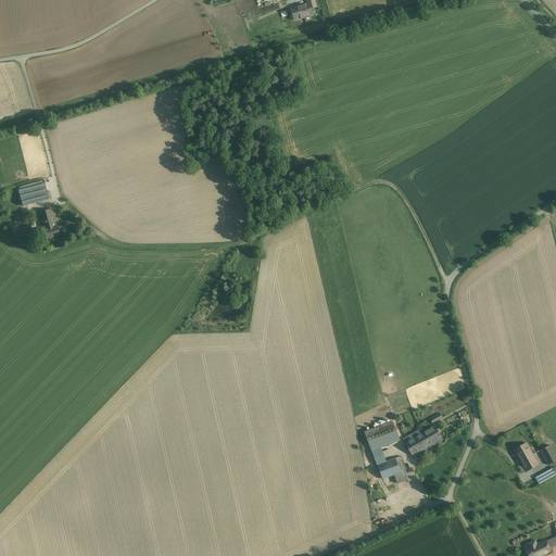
[(308,4),(291,9),(294,20),(313,15),(311,9),(310,3),(308,4)]
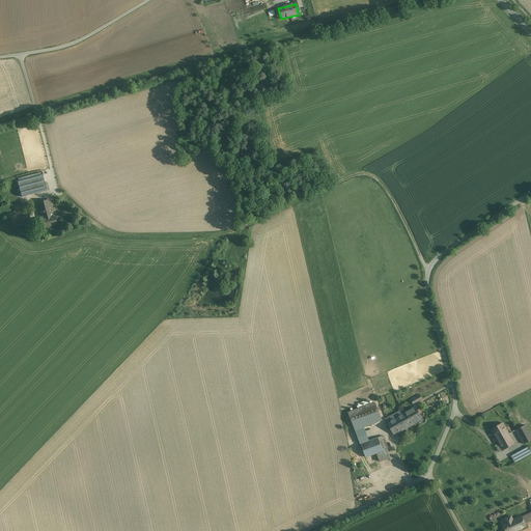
[(43,175),(22,180),(26,196),(47,190),(43,175)]
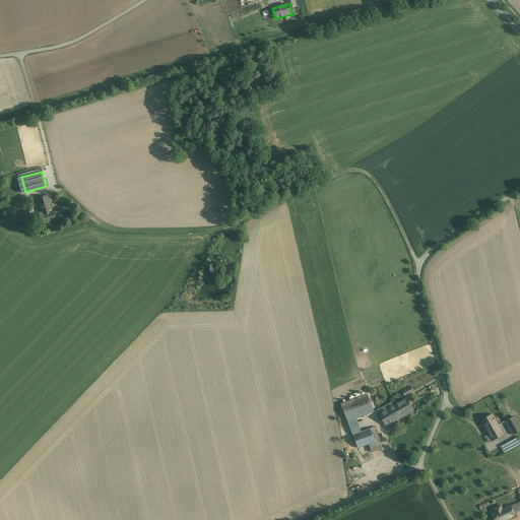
[(41,215),(53,212),(48,193),(36,196),(41,215)]
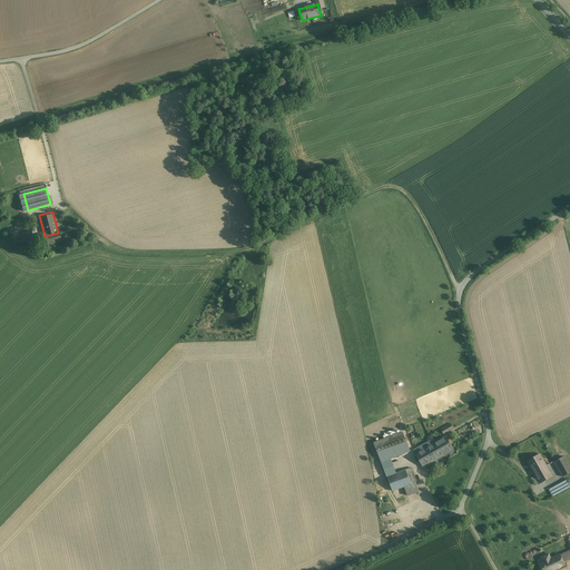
[(30,232),(21,232),(21,243),(30,242),(30,232)]
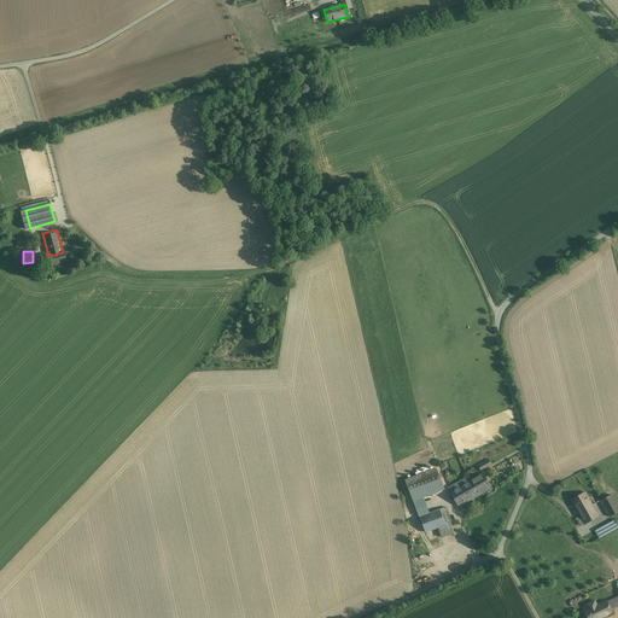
[(48,256),(47,256),(50,266),(54,264),(54,266),(60,264),(60,263),(66,261),(64,252),(63,252),(48,256)]
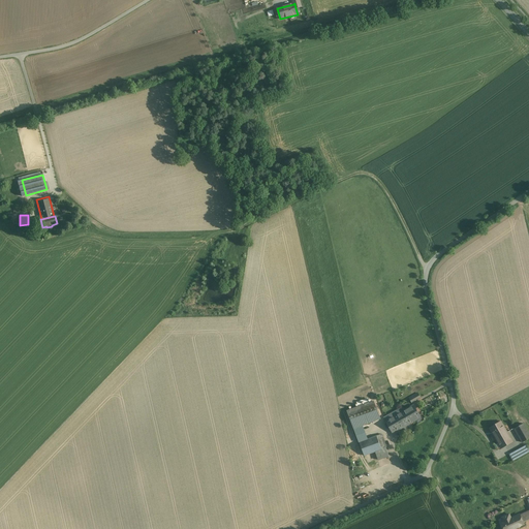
[(409,397),(411,402),(422,398),(419,393),(409,397)]
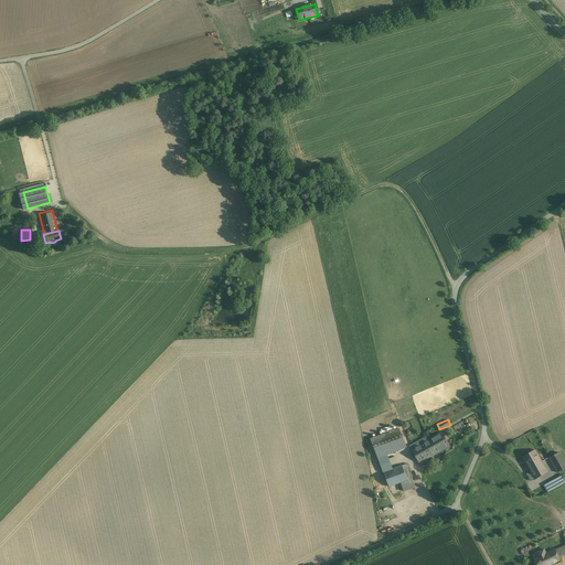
[(400,430),(371,440),(390,487),(413,478),(407,464),(393,469),(387,455),(406,447),(400,430)]
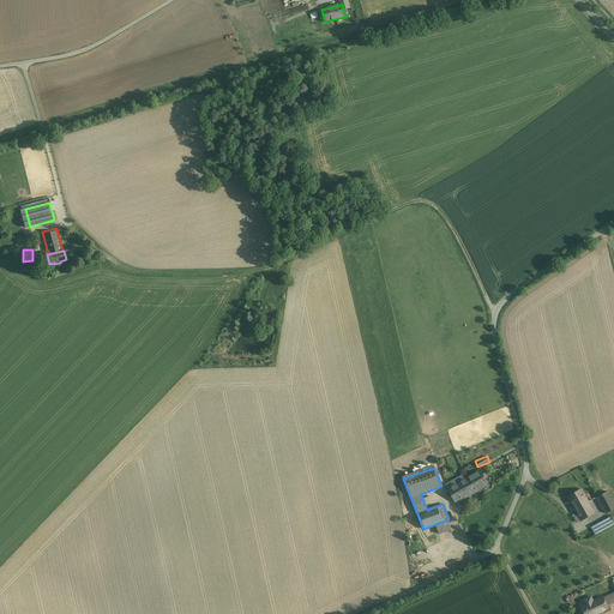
[(467,479),(449,488),(456,503),(488,485),(480,471),(467,479)]
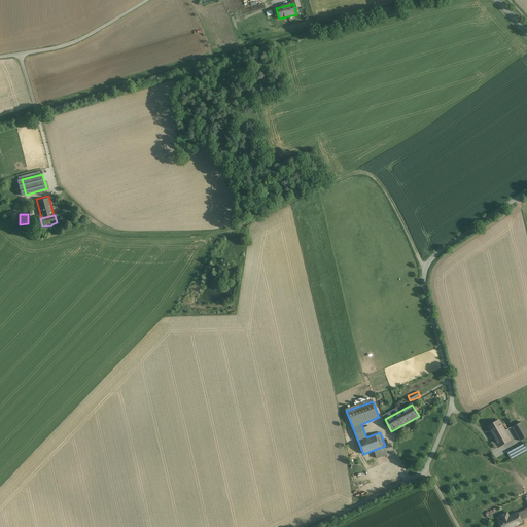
[(385,419),(400,411),(398,408),(383,416),(385,419)]
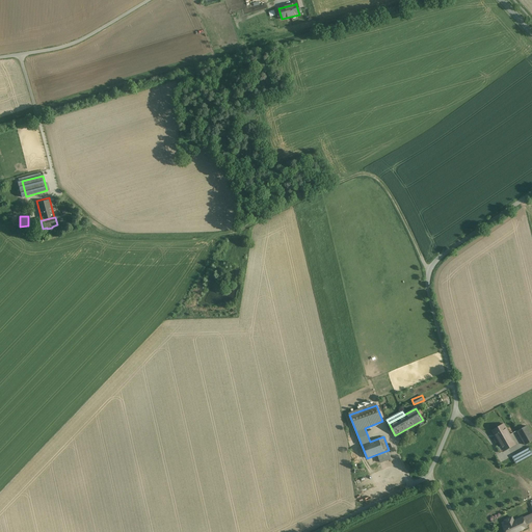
[(504,424),(493,430),(504,451),(515,445),(512,440),(509,434),(504,424)]
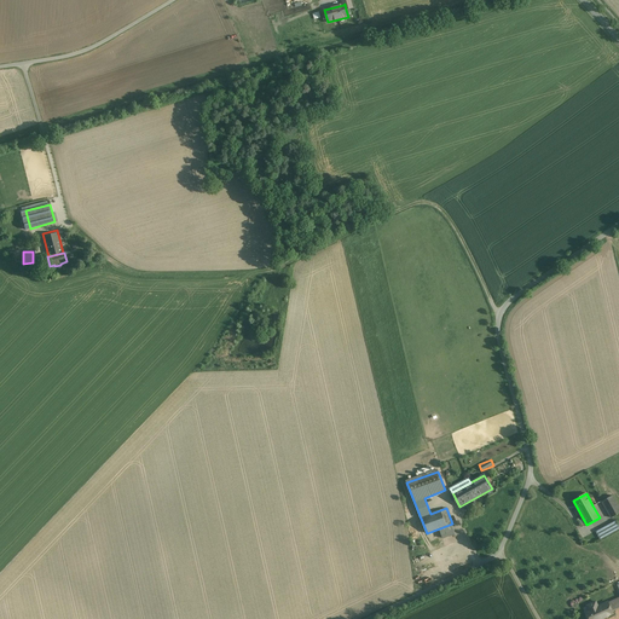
[(593,505),(596,512),(600,509),(602,515),(608,513),(611,518),(618,513),(618,507),(612,496),(602,502),(602,501),(593,505)]
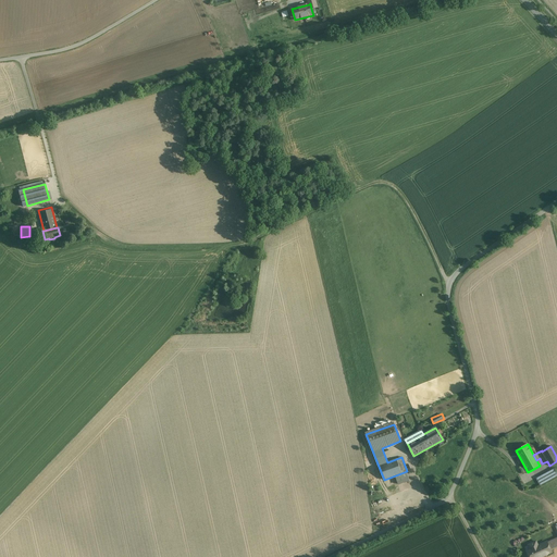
[(546,473),(549,480),(556,475),(556,473),(554,469),(546,473)]
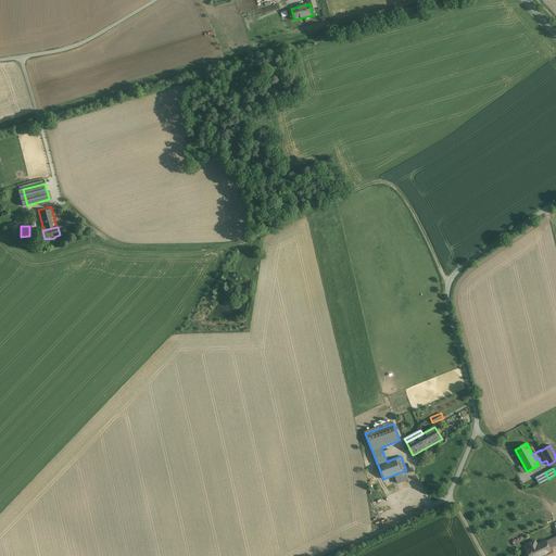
[(548,479),(545,472),(535,477),(539,484),(548,479)]
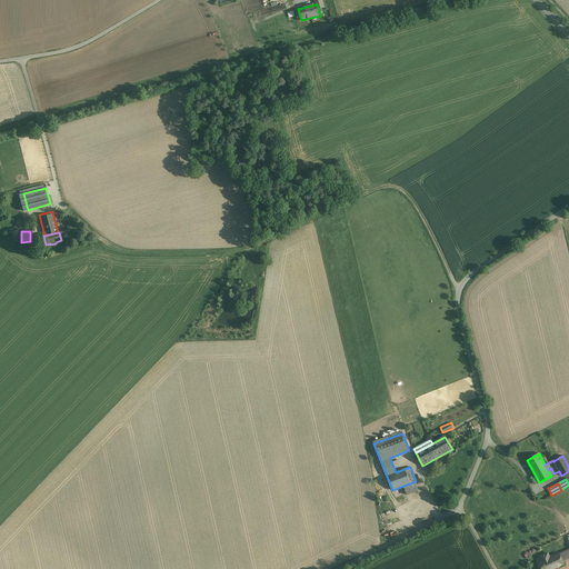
[(542,560),(538,562),(540,568),(552,568),(563,565),(562,562),(566,561),(565,559),(561,552),(559,553),(549,558),(548,553),(546,555),(543,553),(543,555),(540,557),(542,560)]
